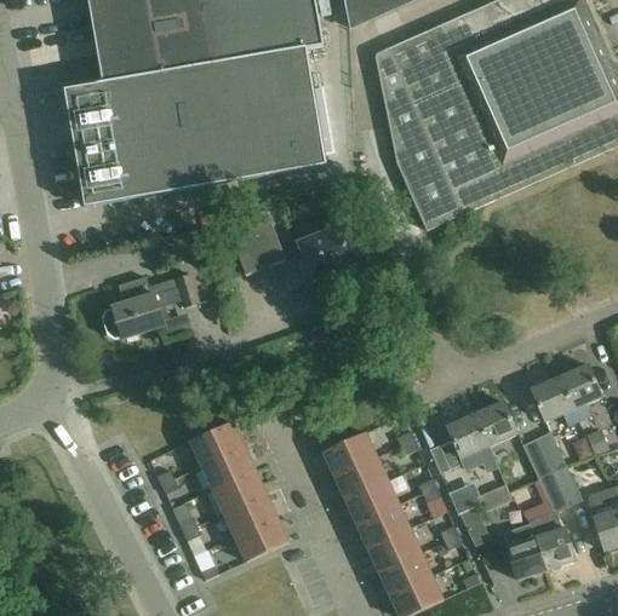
[(304,47),(321,45),(313,0),(87,0),(101,81),(96,82),(63,88),(84,206),(325,165),(304,47)]
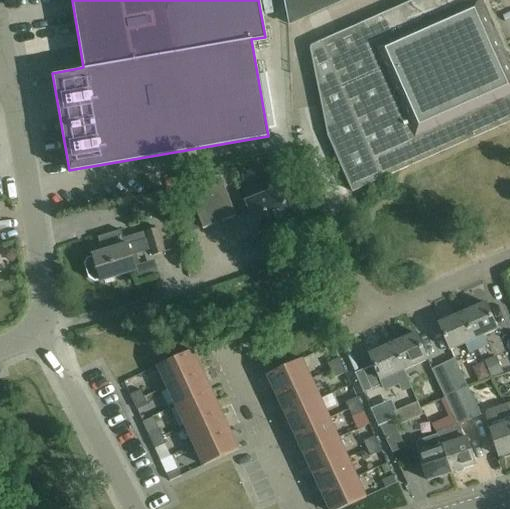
[(284,0),(288,25),(342,0),(284,0)]
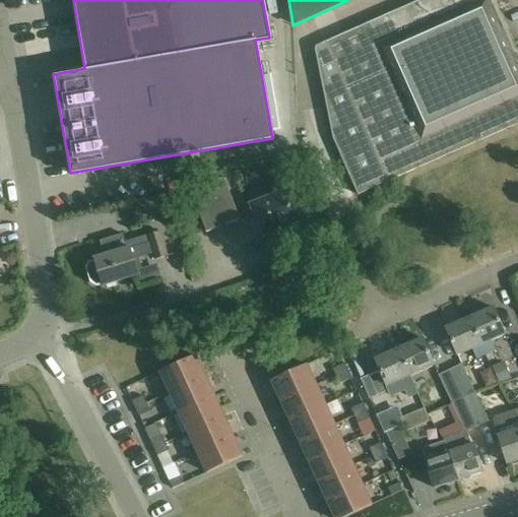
[(355,193),(517,120),(517,71),(486,0),(414,0),(313,46),(331,139),(355,193)]
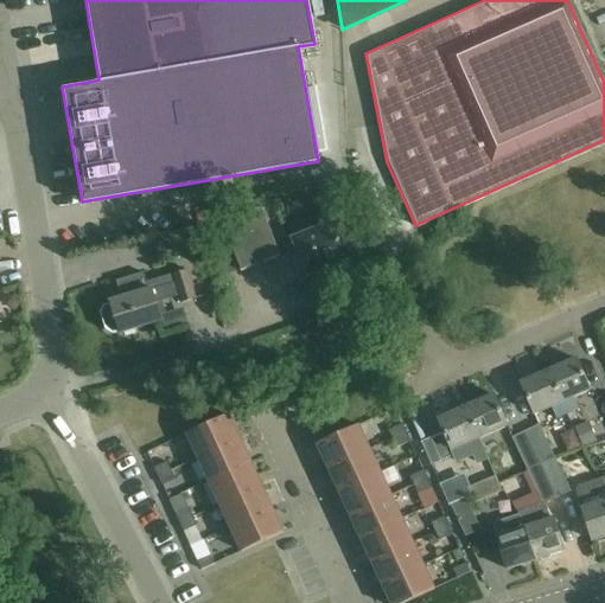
[(239,269),(278,254),(259,205),(220,220),(239,269)]
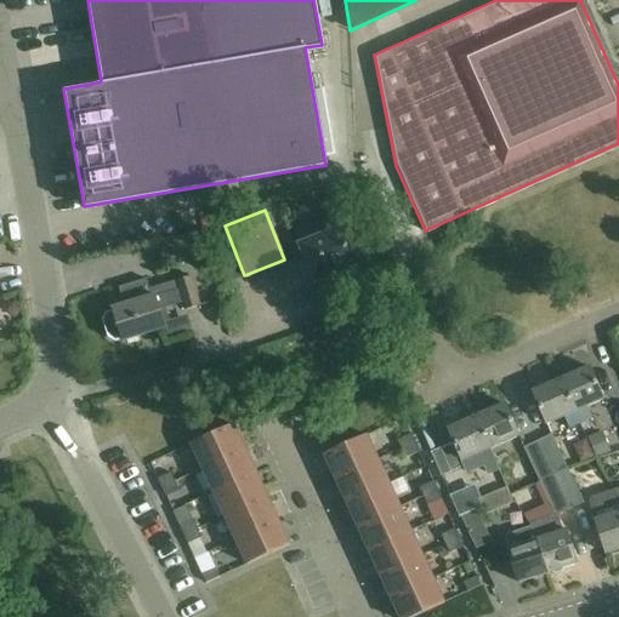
[(365,257),(352,221),(297,243),(304,257),(297,260),(304,274),(310,272),(312,279),(365,257)]
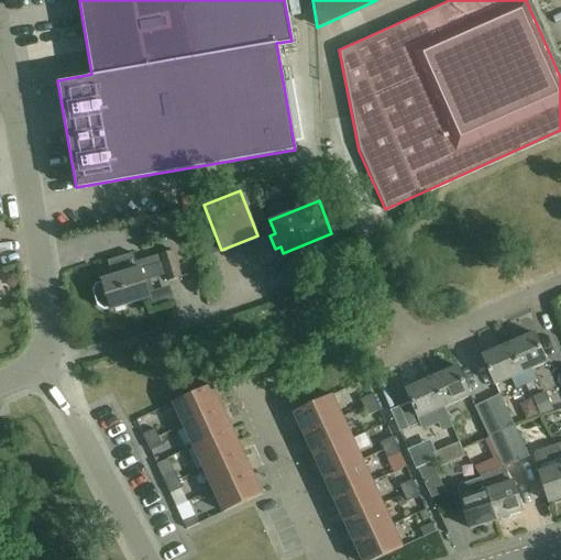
[(197,240),(190,206),(177,208),(183,242),(197,240)]
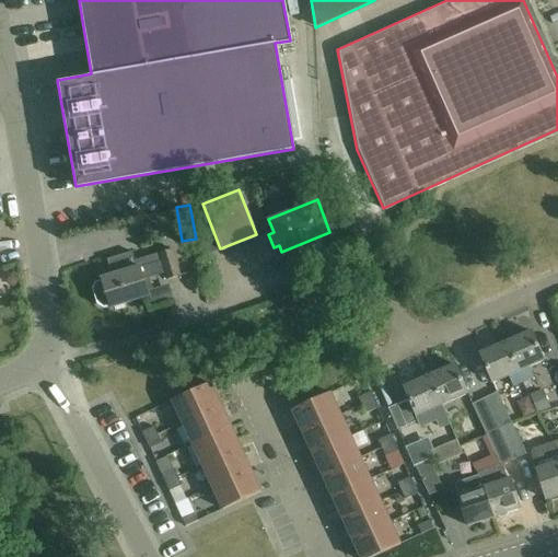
[(108,303),(109,305),(148,294),(146,288),(151,286),(149,276),(164,271),(165,278),(179,274),(171,246),(135,258),(131,248),(105,256),(111,273),(100,276),(101,278),(94,280),(91,286),(96,302),(102,305),(108,303)]
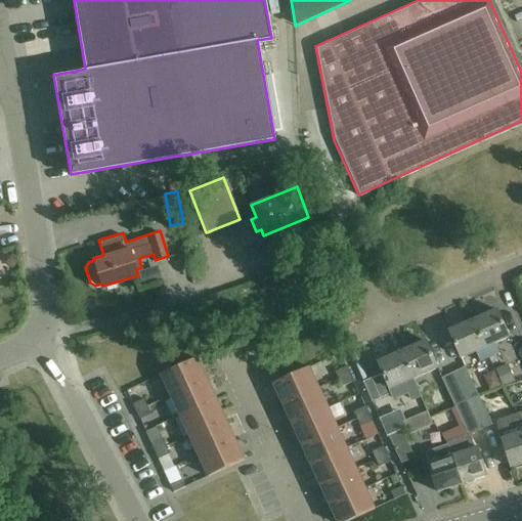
[(487,355),(497,351),(492,341),(506,335),(493,307),(471,318),(487,355)]
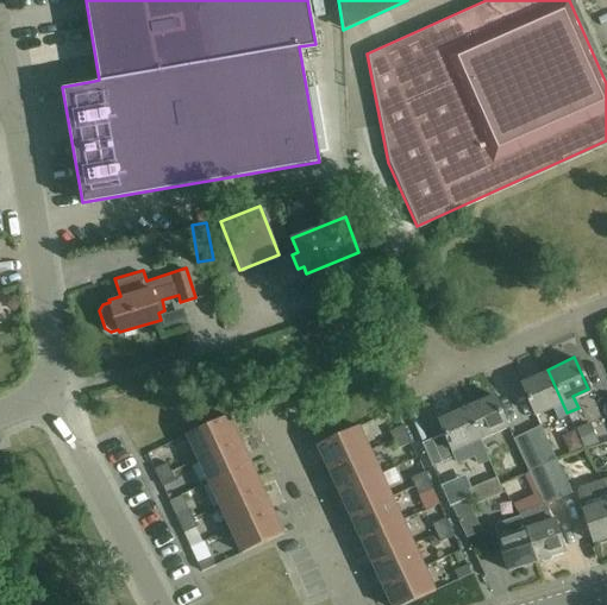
[(567,413),(548,370),(519,382),(533,413),(551,405),(557,417),(567,413)]
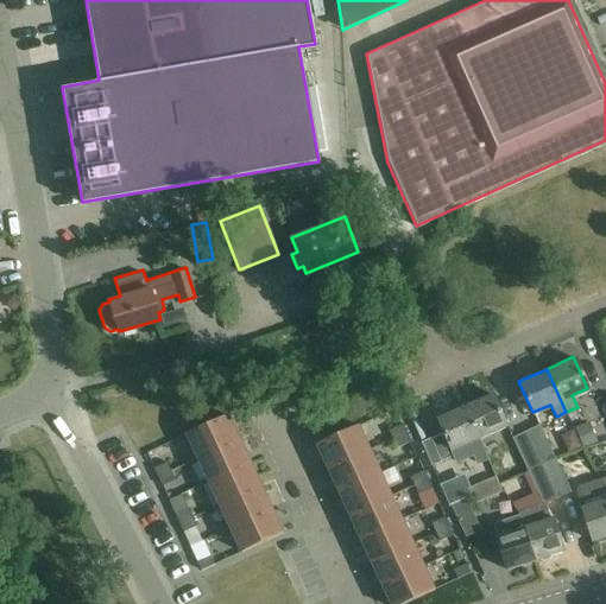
[(492,393),(464,406),(477,437),(505,424),(492,393)]
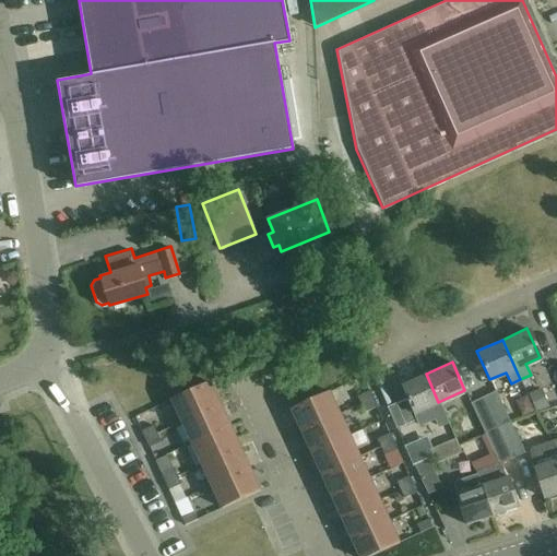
[(433,416),(436,424),(446,421),(438,402),(426,374),(401,385),(407,398),(395,403),(404,422),(415,417),(417,423),(433,416)]
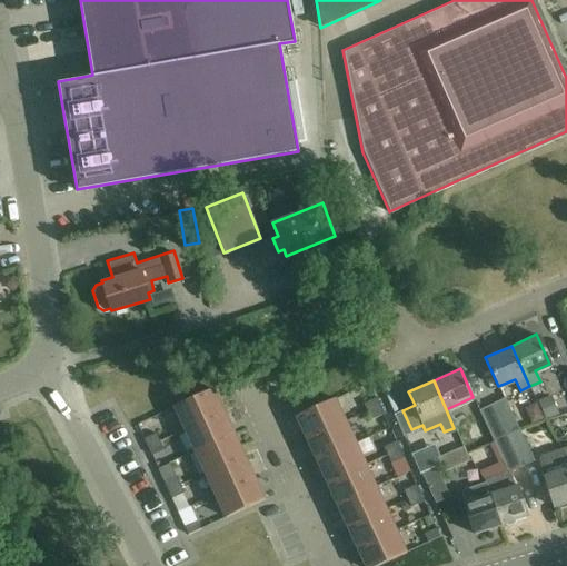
[(185,427),(222,409),(212,387),(173,405),(185,427)]
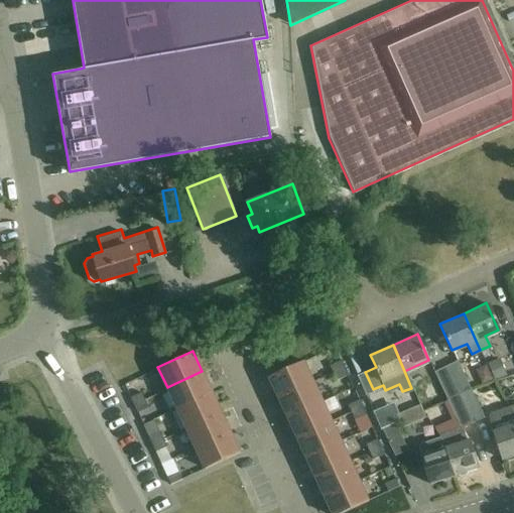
[(498,357),(486,362),(494,378),(505,373),(498,357)]
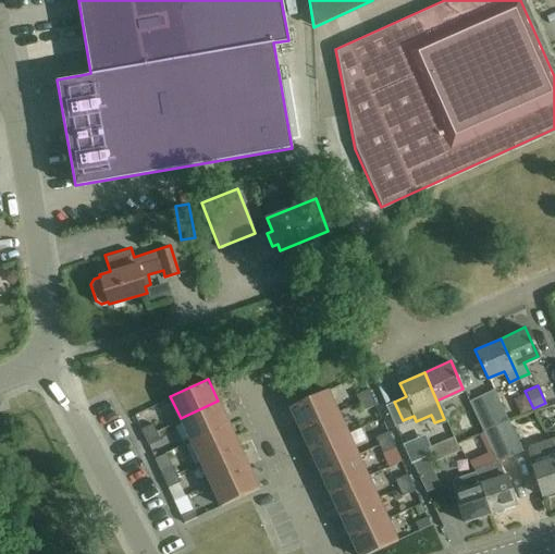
[(494,423),(507,417),(493,386),(479,393),(494,423)]
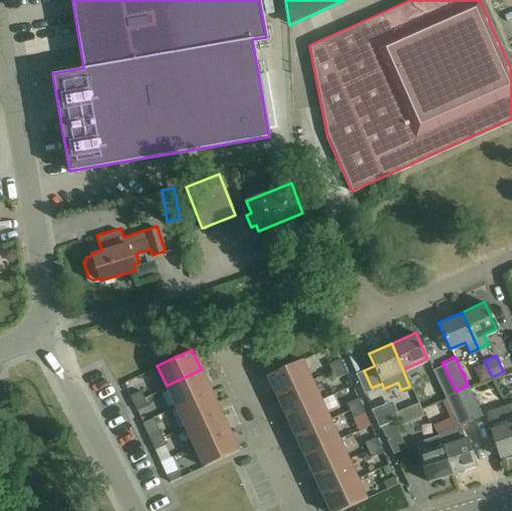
[(276,395),(310,378),(301,357),(267,373),(276,395)]
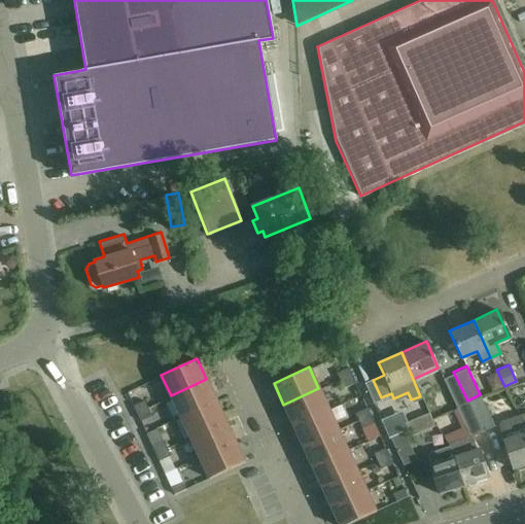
[(339,379),(350,374),(347,367),(336,372),(339,379)]
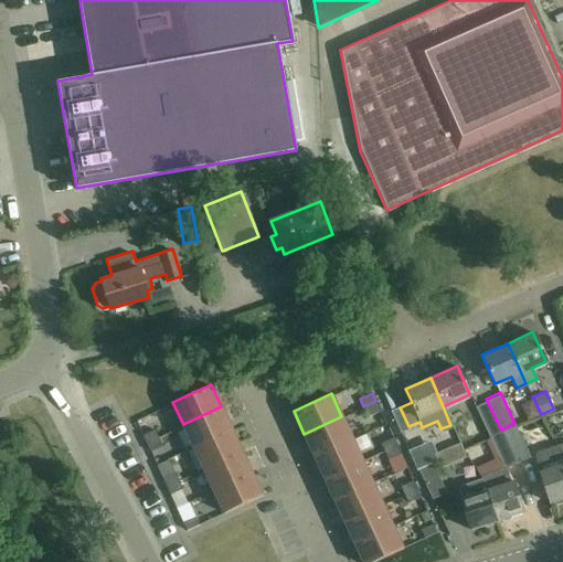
[(501,430),(486,399),(475,404),(489,435),(501,430)]
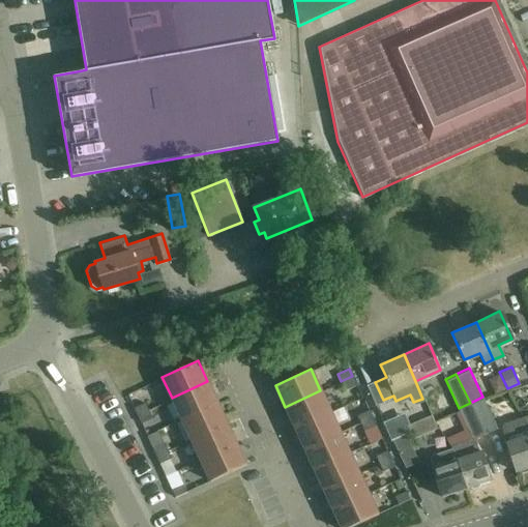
[(355,383),(352,376),(341,381),(344,388),(355,383)]
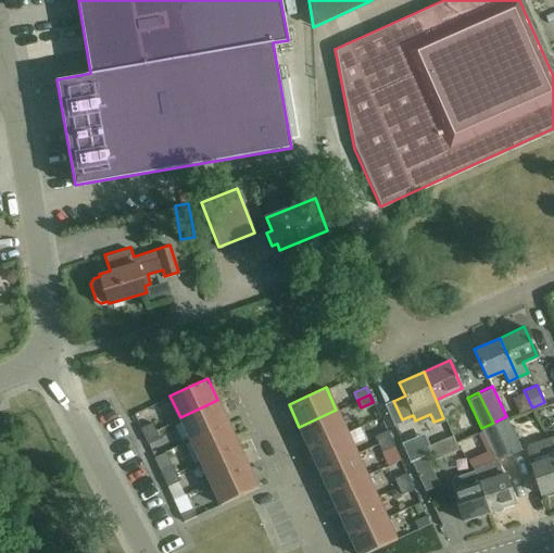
[(524,396),(513,401),(518,412),(529,406),(524,396)]
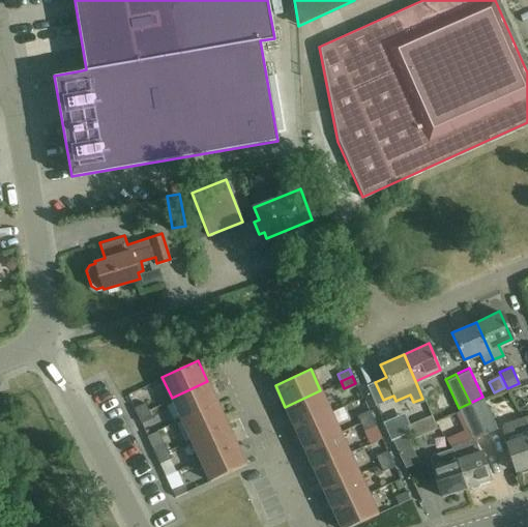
[(207,381),(172,398),(181,418),(216,402),(207,381)]
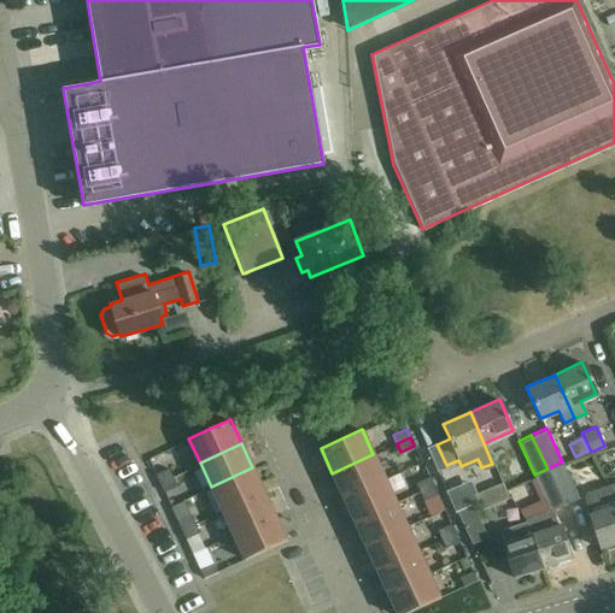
[(373,454),(332,473),(343,496),(385,477),(373,454)]
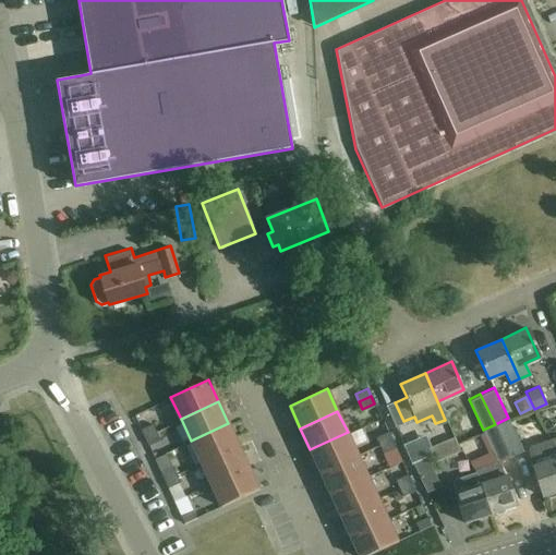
[(508,418),(495,424),(510,456),(523,449),(508,418)]
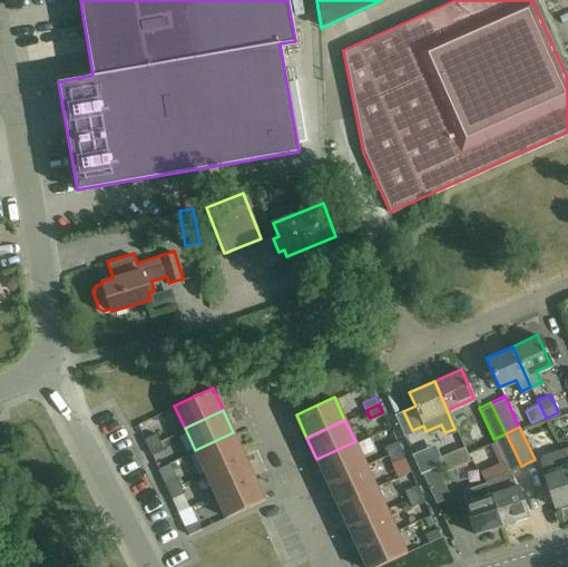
[(155,431),(143,437),(147,446),(159,440),(155,431)]
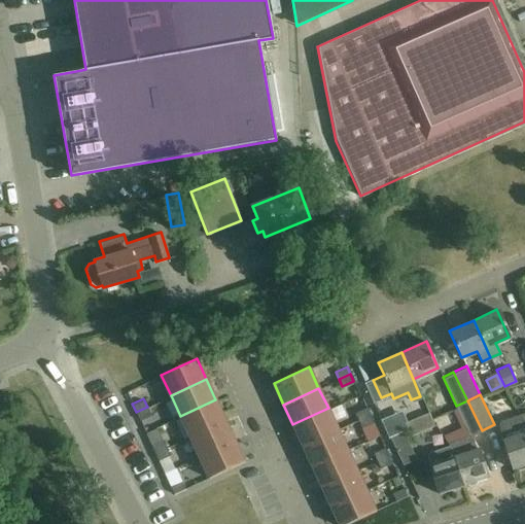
[(215,399),(180,416),(189,435),(224,419),(215,399)]
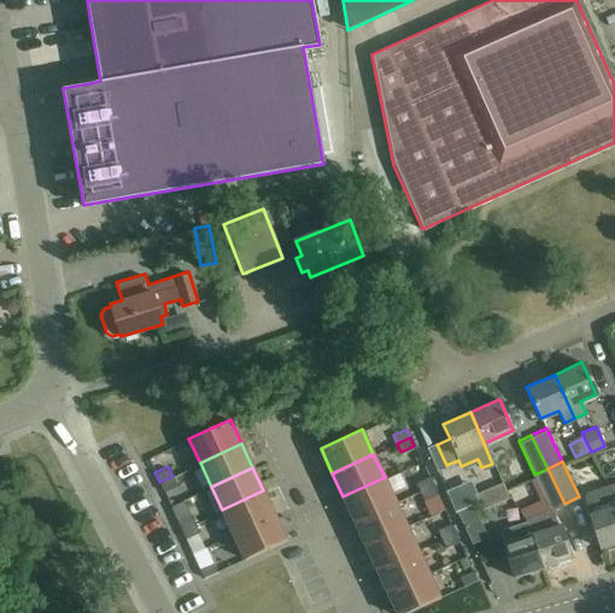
[(564,504),(548,469),(534,475),(551,510),(564,504)]
